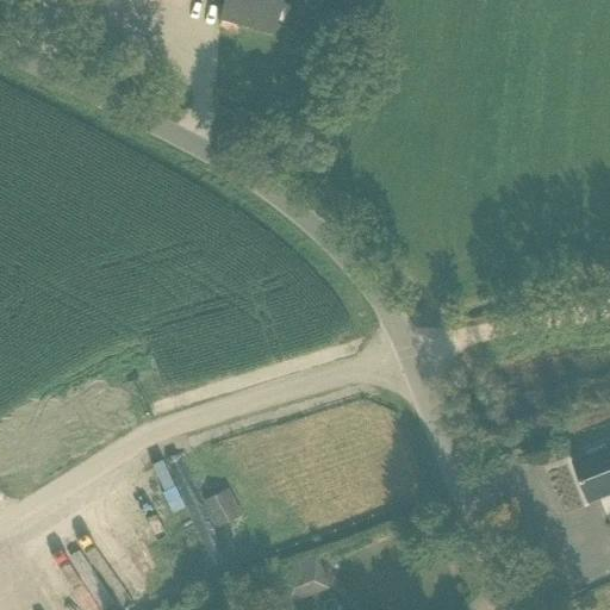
[(213,0),(213,1),(223,5),(218,20),(222,22),(219,26),(234,33),(237,25),(271,35),(275,19),(280,22),(288,7),(280,5),(280,0),(213,0)]
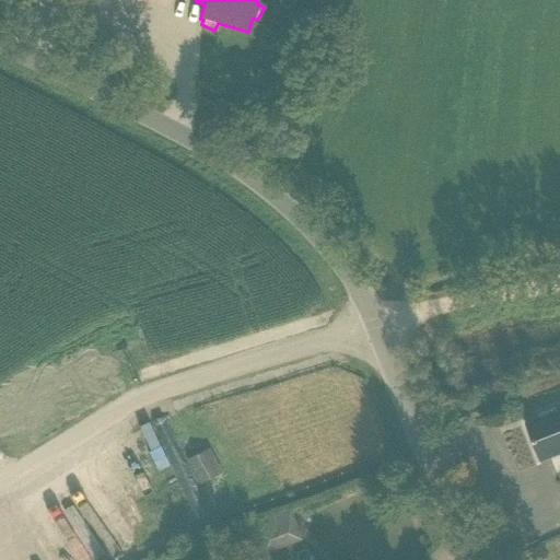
[(559,410),(557,412),(555,408),(538,415),(539,419),(525,424),(539,463),(559,454),(559,410)]
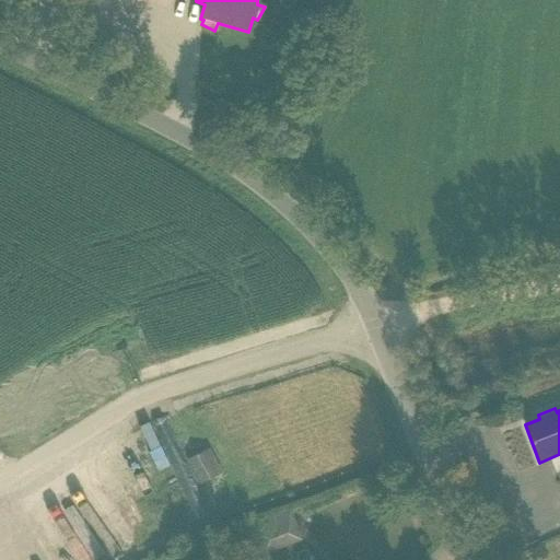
[(200,483),(223,471),(210,446),(187,458),(200,483)]
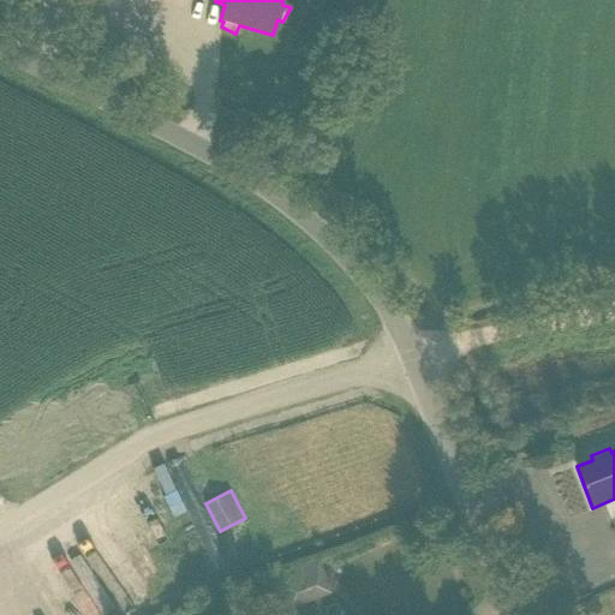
[(317,565),(300,572),(312,602),(329,596),(317,565)]
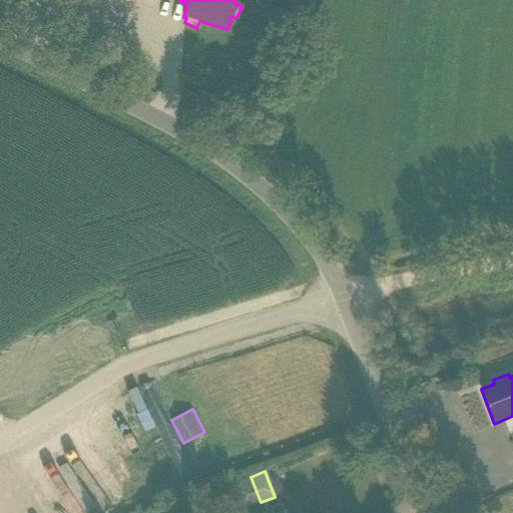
[(12,512),(5,501),(0,503),(0,512),(12,512)]
